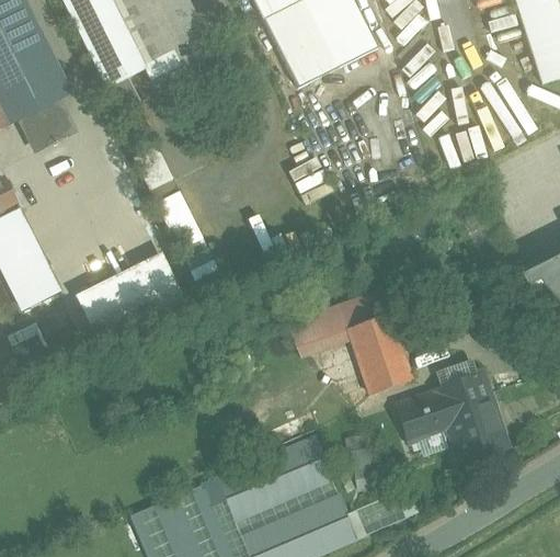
[(0,108),(7,122),(71,90),(26,0),(0,0),(0,108)]
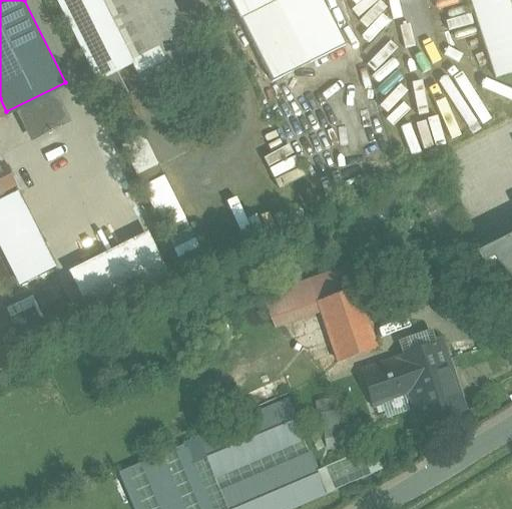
[(57,0),(97,79),(133,61),(102,0),(57,0)]
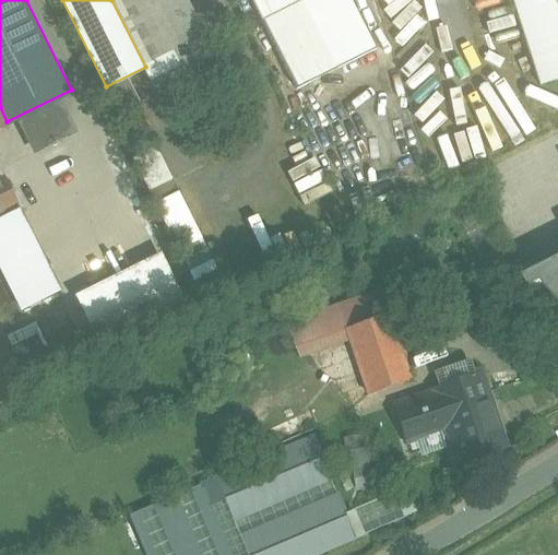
[(214,56),(186,0),(111,0),(145,67),(155,86),(214,56)]
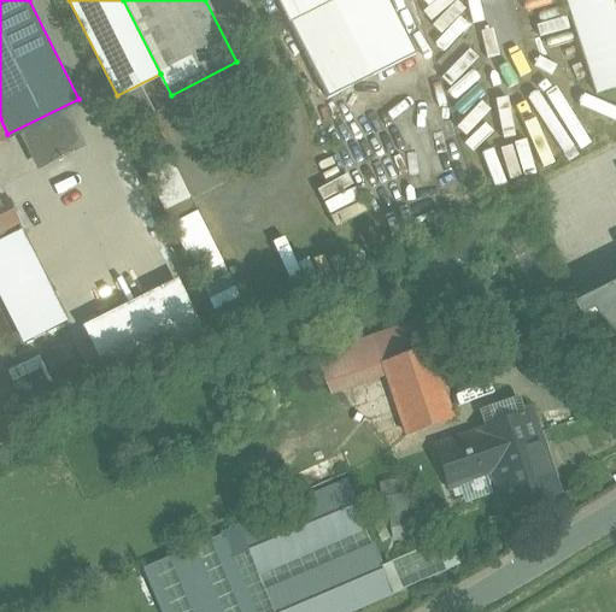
[(279,0),(327,95),(415,51),(389,0),(279,0)]
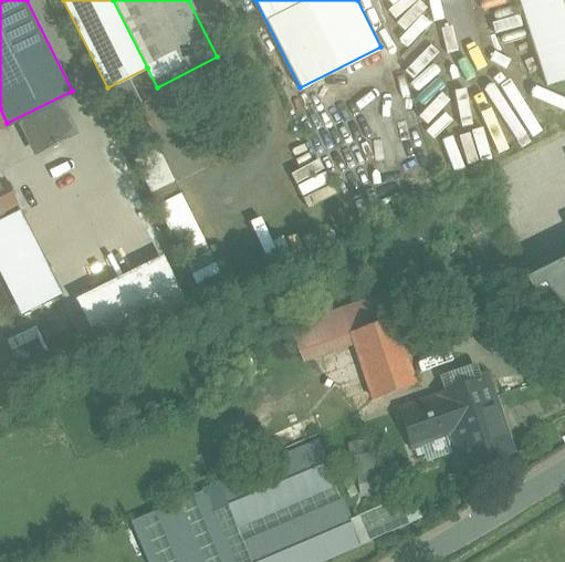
[(519,0),(546,83),(564,76),(564,0),(519,0)]
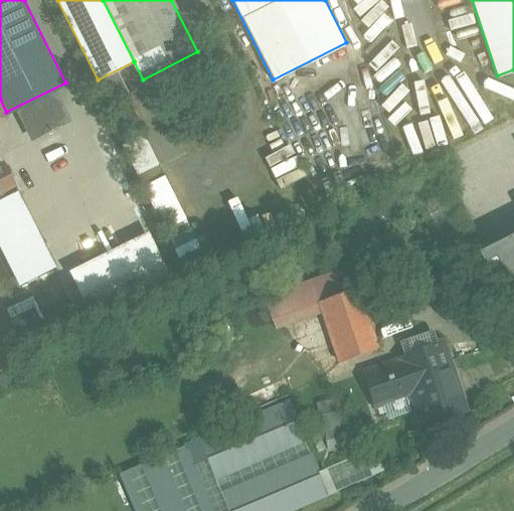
[(45,118),(33,120),(35,132),(69,127),(66,104),(43,107),(45,118)]
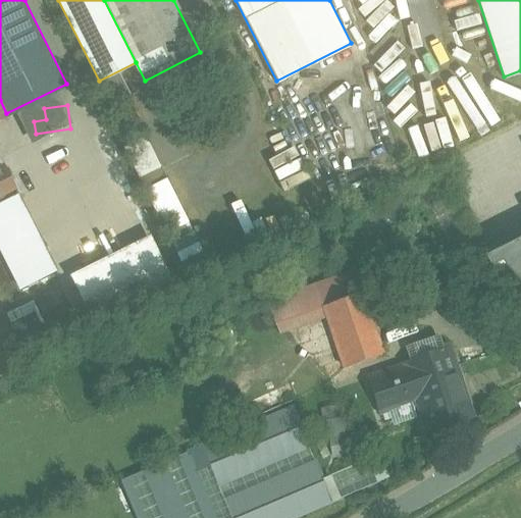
[(148,135),(126,145),(141,175),(162,165),(148,135)]
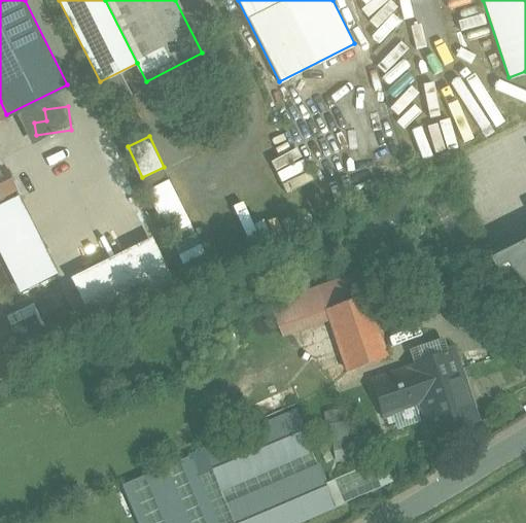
[(2,164),(0,165),(0,198),(15,190),(2,164)]
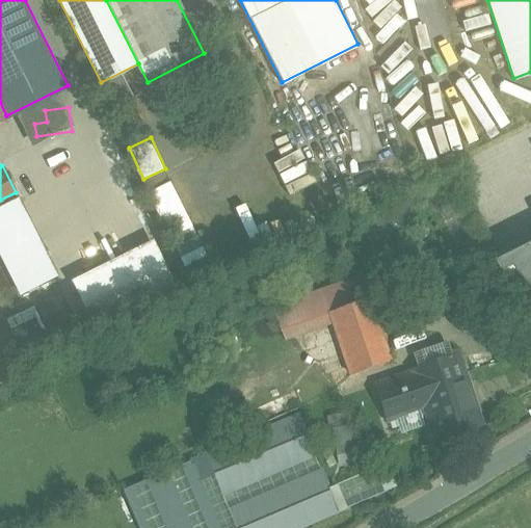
[(168,236),(194,226),(177,178),(151,188),(168,236)]
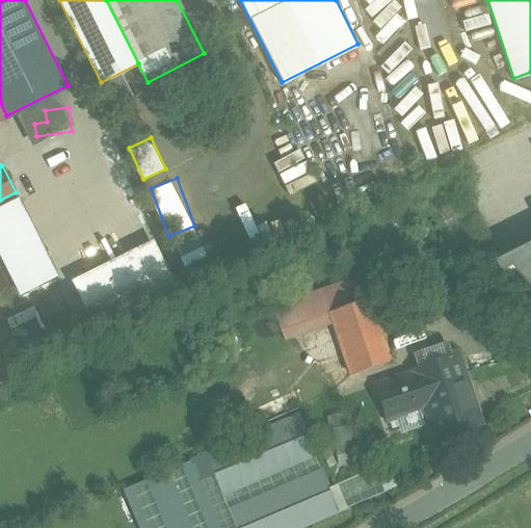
[(204,236),(181,243),(189,273),(213,266),(204,236)]
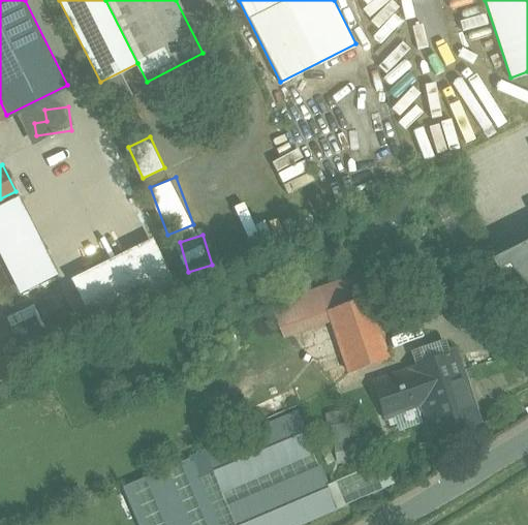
[(160,238),(75,274),(98,327),(182,290),(160,238)]
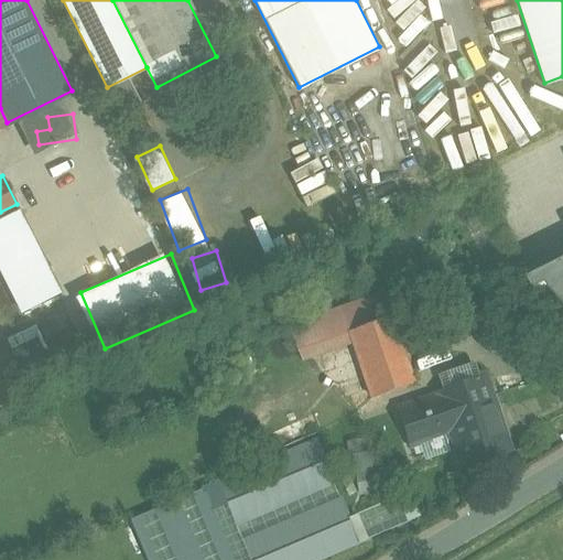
[(543,321),(483,312),(478,341),(540,350),(543,321)]
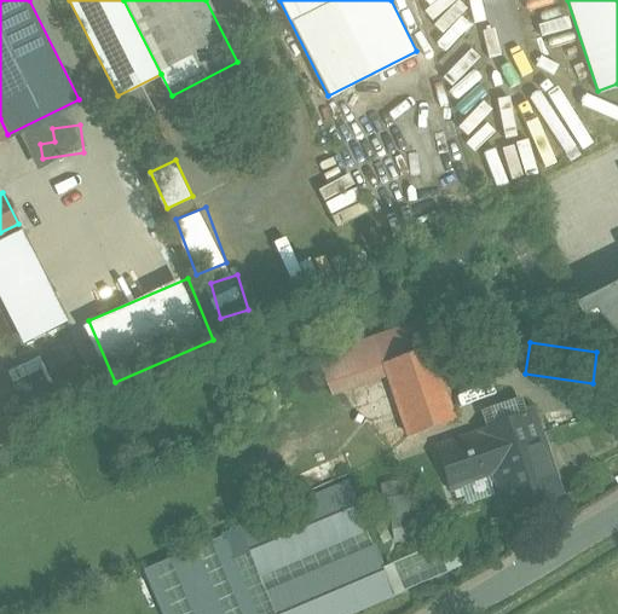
[(429,345),(385,360),(409,433),(454,417),(429,345)]
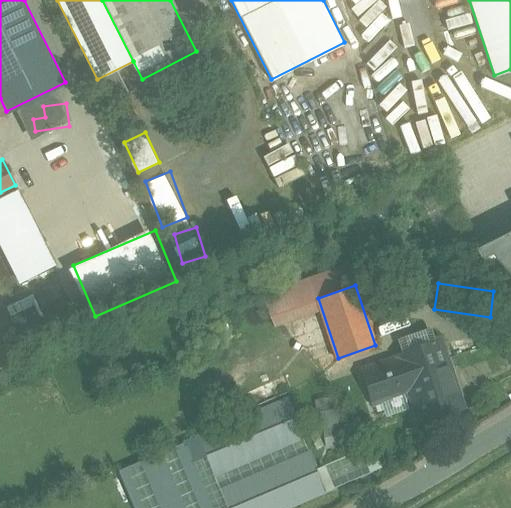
[(440,340),(399,353),(400,355),(410,387),(421,418),(461,404),(440,340)]
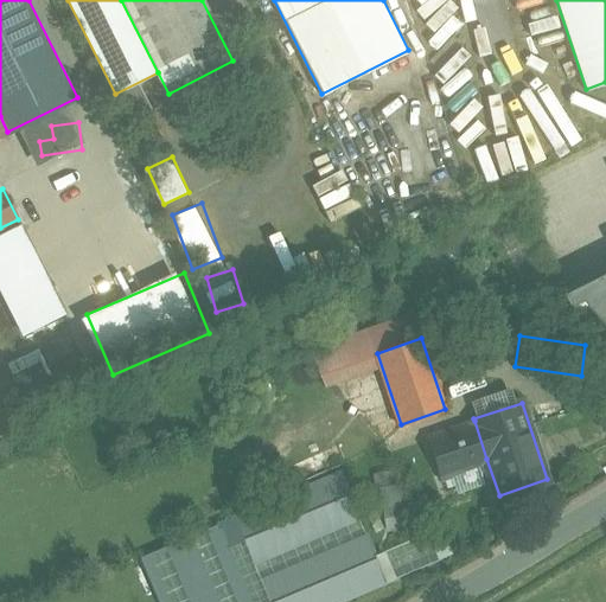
[(474,421),(428,435),(441,474),(486,459),(474,421)]
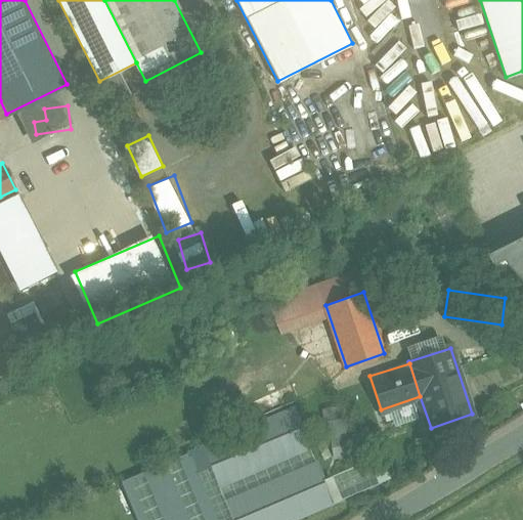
[(296,407),(127,478),(143,519),(291,519),(335,502),(296,407)]
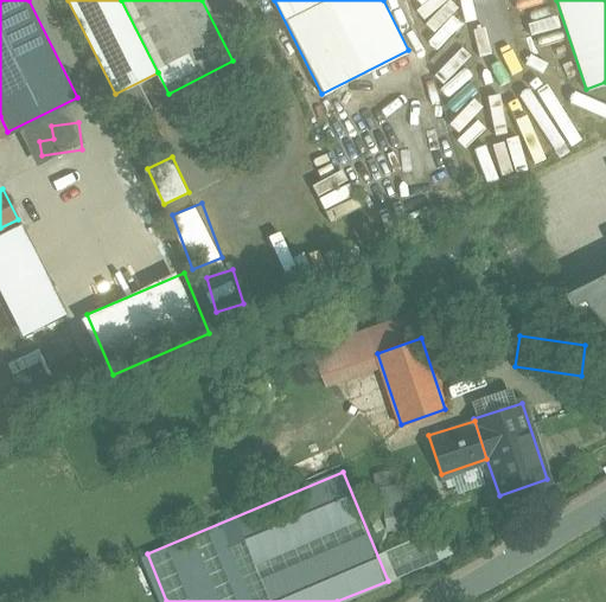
[(408,481),(380,486),(383,504),(412,499),(414,495),(412,484),(408,481)]
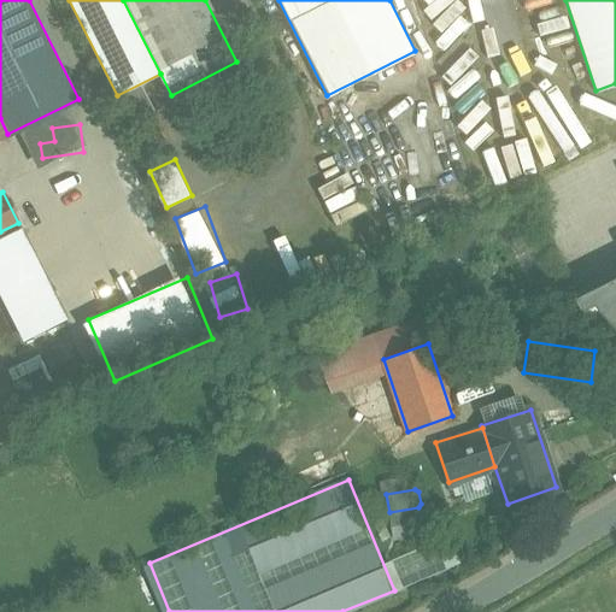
[(428,557),(420,540),(403,547),(416,577),(461,558),(455,545),(428,557)]
